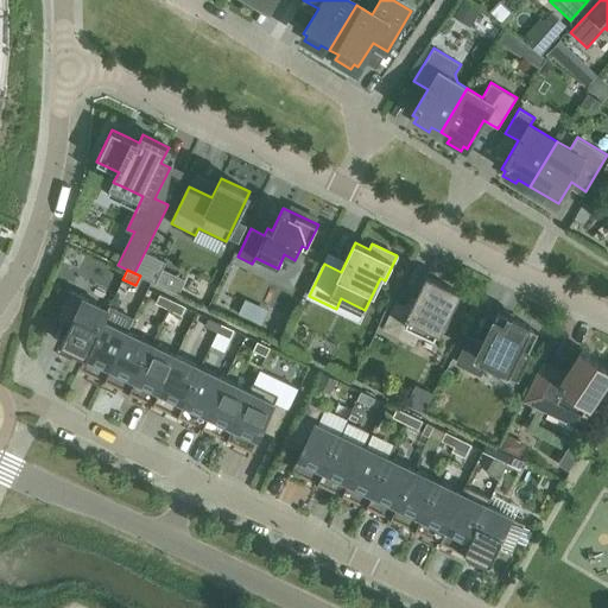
[(411,296),(406,306),(396,301),(381,329),(413,346),(420,331),(434,339),(456,291),(428,277),(417,298),(411,296)]
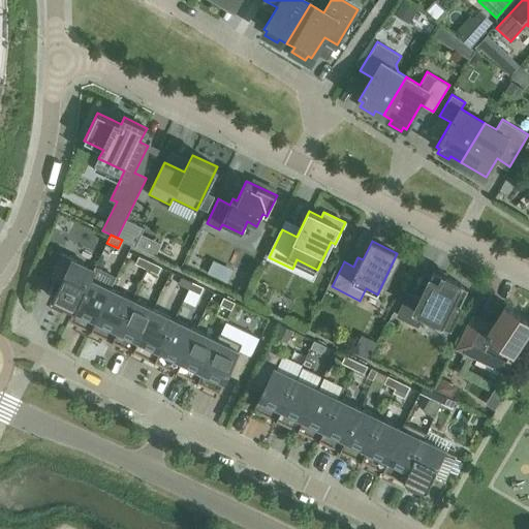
[(70,318),(94,270),(60,253),(49,277),(61,282),(53,299),(74,309),(69,318),(70,318)]
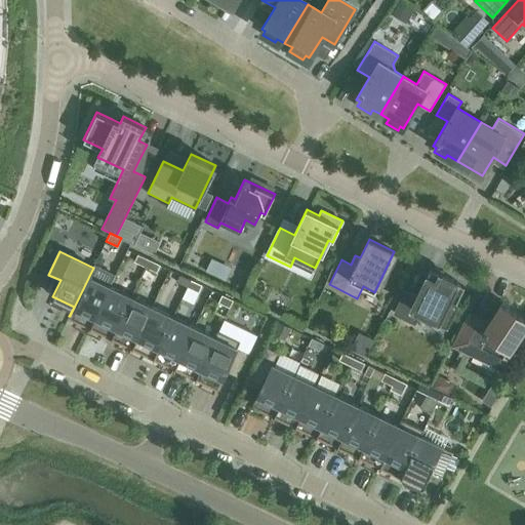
[(146,267),(149,259),(137,254),(134,261),(146,267)]
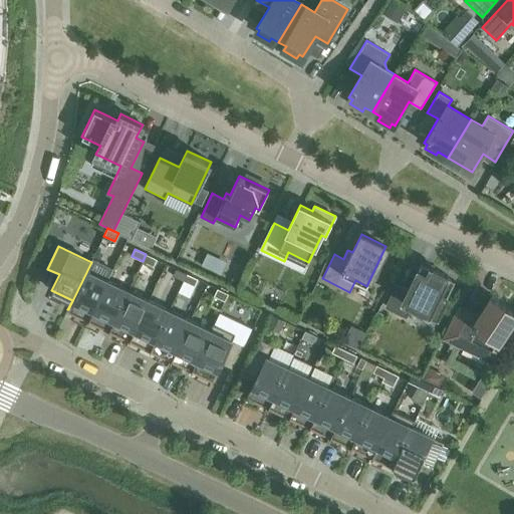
[(146,254),(143,261),(154,267),(157,259),(146,254)]
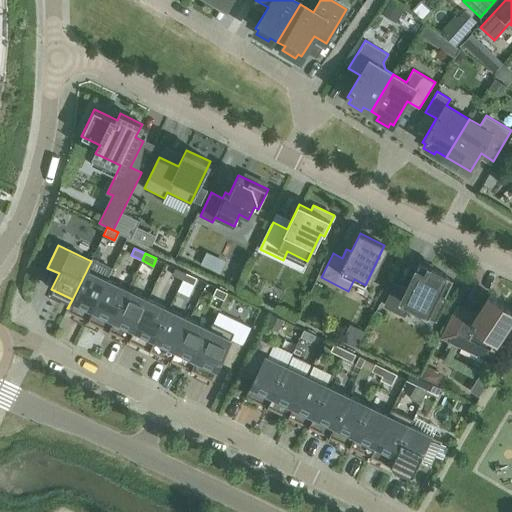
[(91,261),(68,308),(89,318),(107,280),(87,270),(92,261),(91,261)]
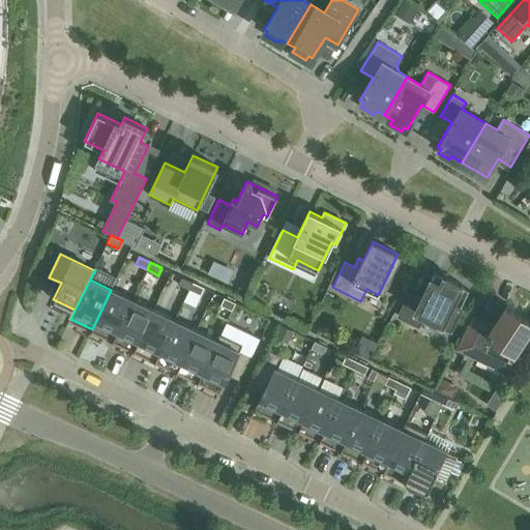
[(451,327),(461,307),(452,303),(462,285),(434,271),(420,299),(409,294),(399,316),(418,326),(424,315),(451,327)]
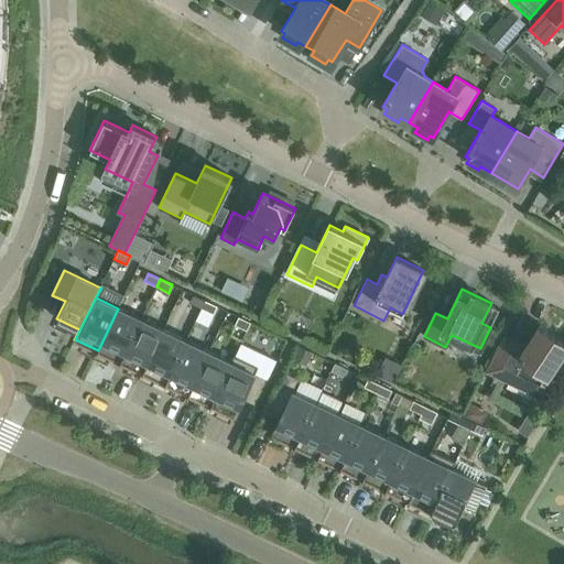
[(202,308),(205,301),(193,295),(190,303),(202,308)]
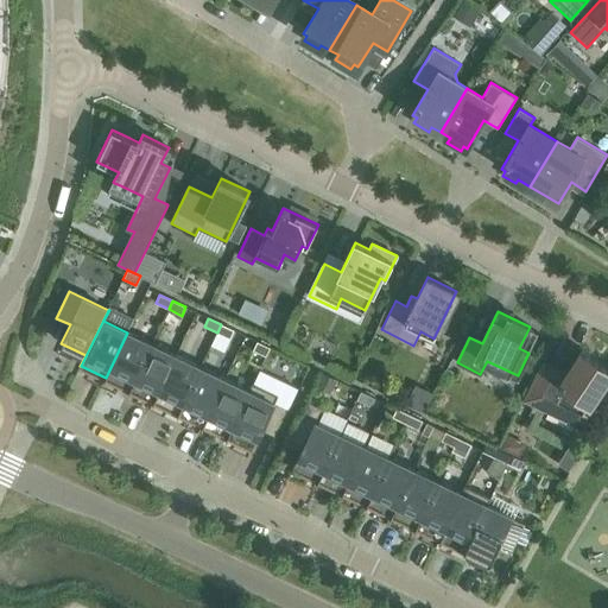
[(221,324),(217,333),(230,339),(234,330),(221,324)]
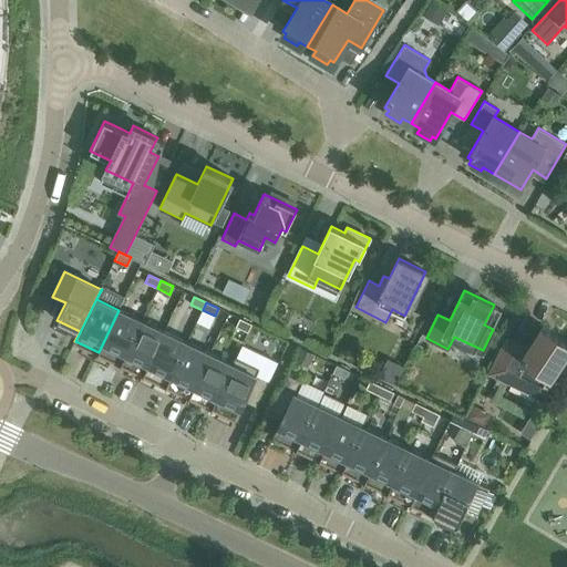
[(119,310),(99,352),(121,363),(142,320),(119,310)]
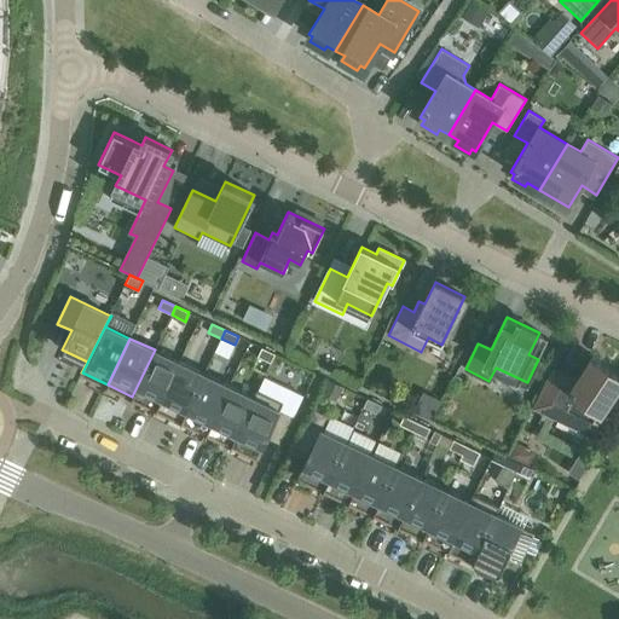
[(258,357),(271,363),(275,354),(261,347),(258,357)]
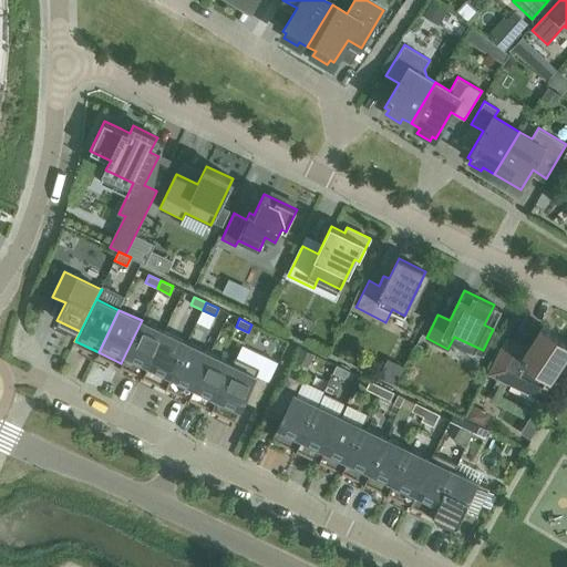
[(142,320),(121,363),(144,374),(164,331),(142,320)]
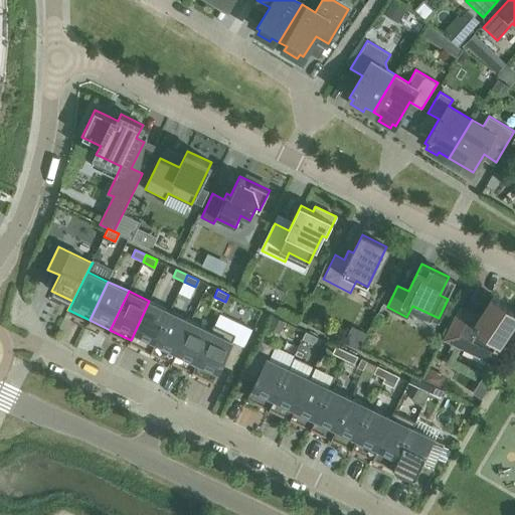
[(447,339),(496,362),(514,333),(514,330),(510,326),(514,318),(514,312),(493,298),(479,318),(461,309),(447,339)]
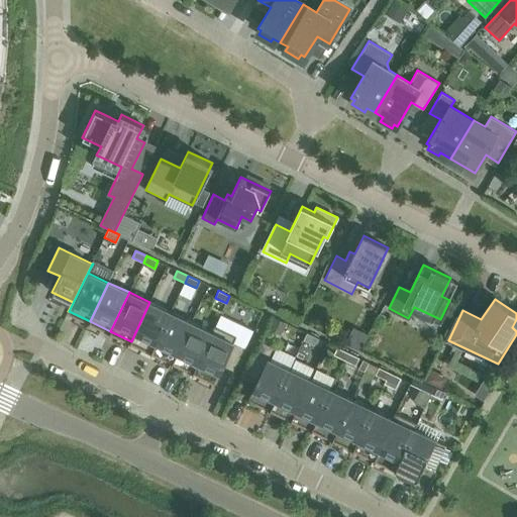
[(171,312),(149,302),(131,341),(151,351),(171,312)]
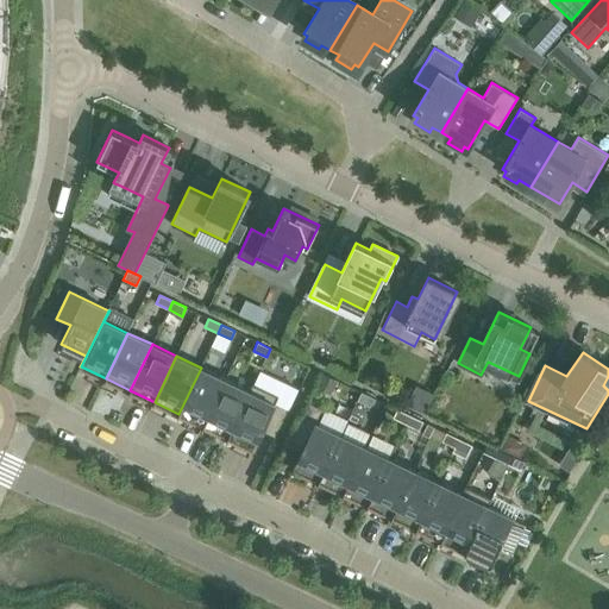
[(225,380),(201,368),(179,414),(203,426),(225,380)]
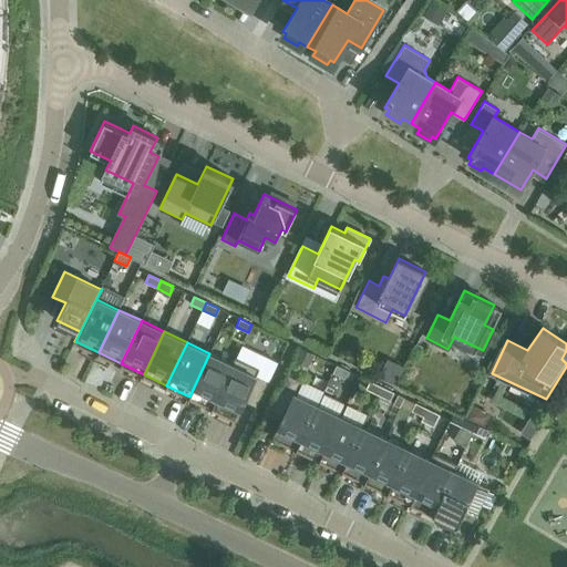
[(209,353),(189,397),(212,408),(236,357),(235,357),(232,364),(209,353)]
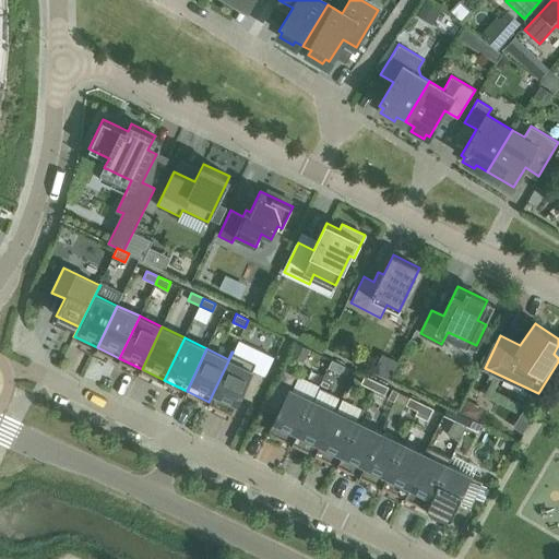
[(233,352),(209,402),(233,413),(240,395),(252,401),(264,377),(252,370),(256,364),(233,352)]
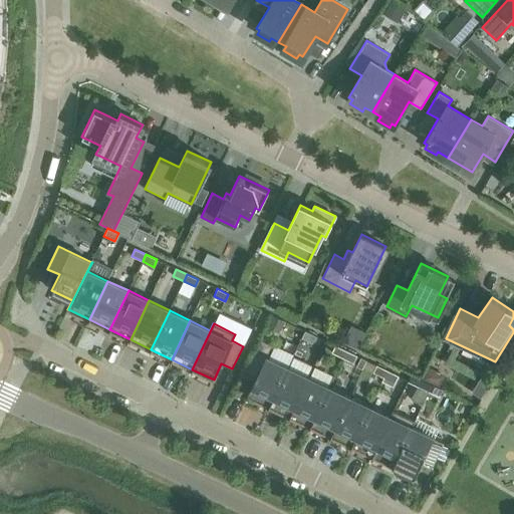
[(312,343),(316,336),(305,330),(301,338),(312,343)]
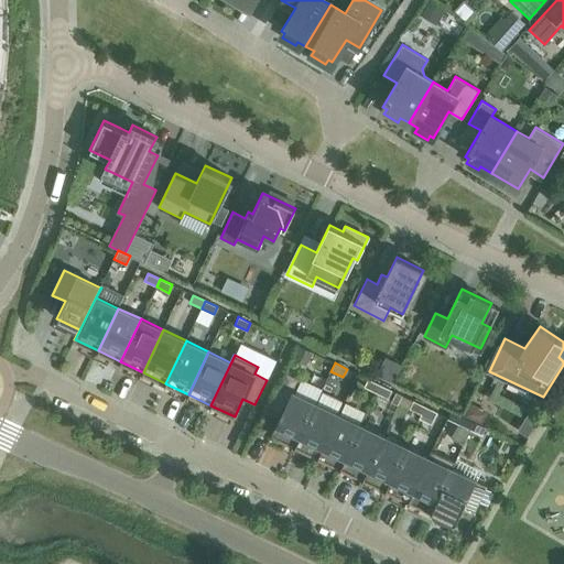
[(376,392),(380,384),(368,379),(364,387),(376,392)]
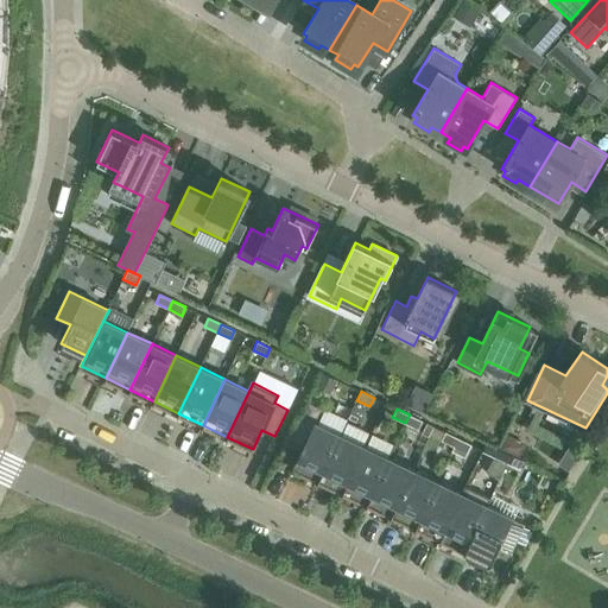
[(410,415),(405,423),(418,430),(423,420),(410,415)]
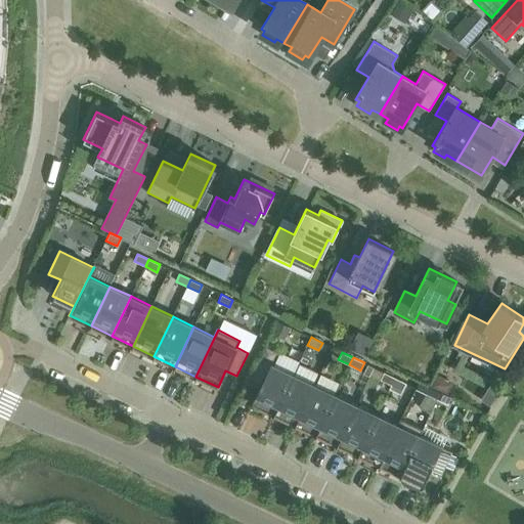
[(273,413),(293,375),(260,358),(249,382),(260,387),(252,403),(273,413)]
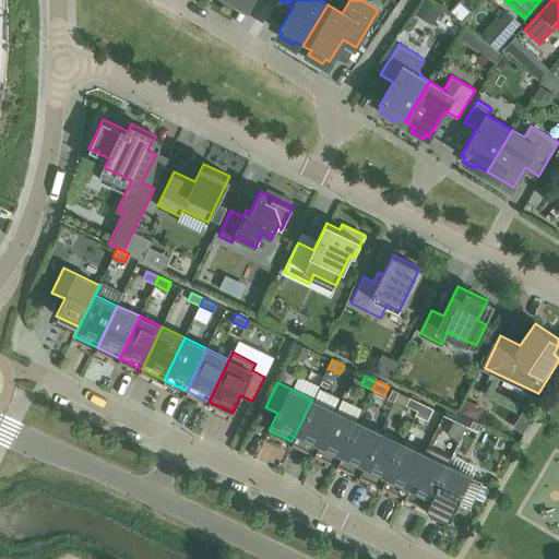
[(417,411),(421,403),(409,397),(405,405),(417,411)]
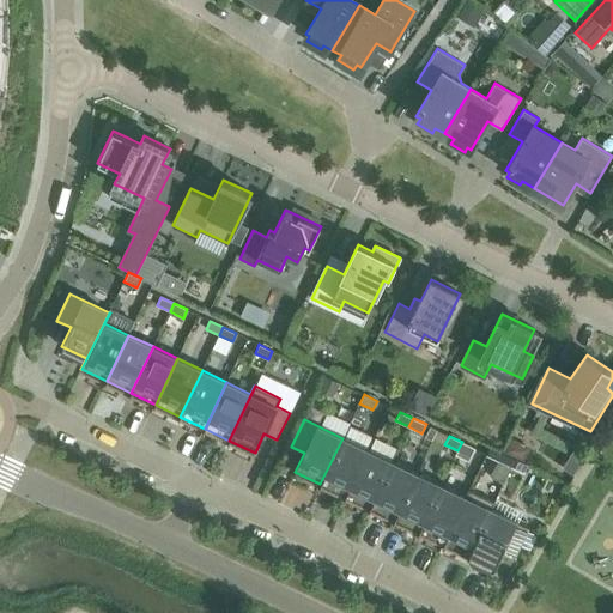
[(519,455),(523,442),(505,436),(502,450),(519,455)]
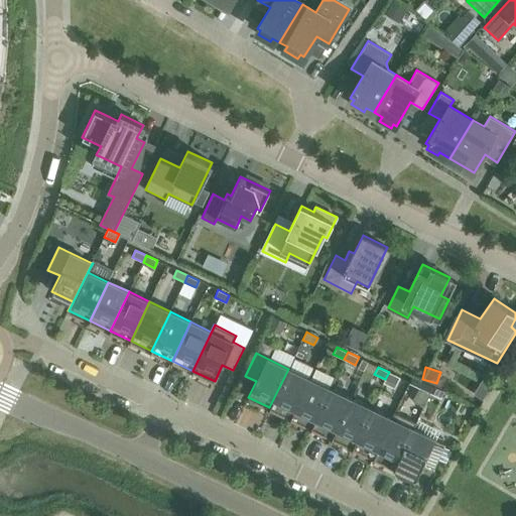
[(288,369),(269,407),(290,417),(309,378),(288,369)]
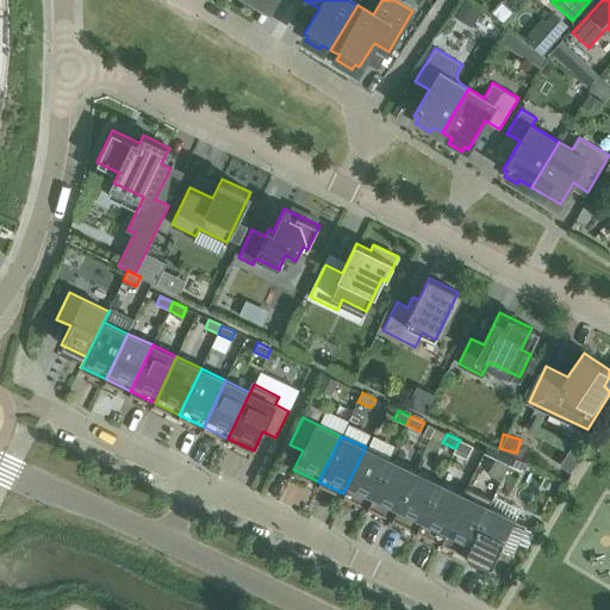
[(460,440),(455,448),(468,455),(473,446),(460,440)]
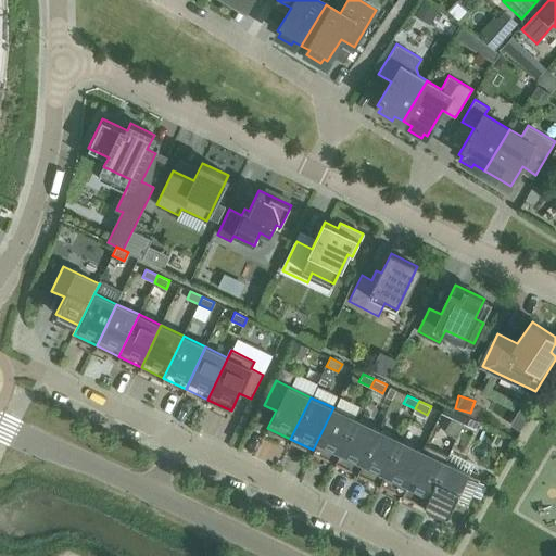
[(333,407),(313,450),(336,460),(355,418),(333,407)]
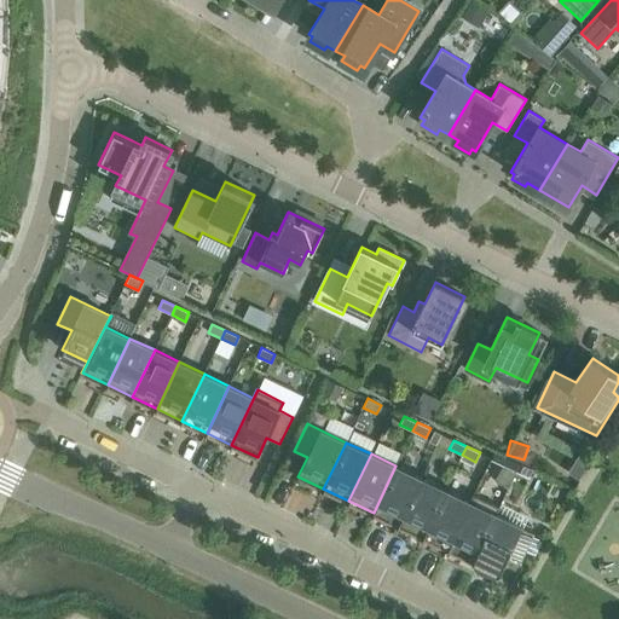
[(515,472),(520,463),(507,457),(503,466),(515,472)]
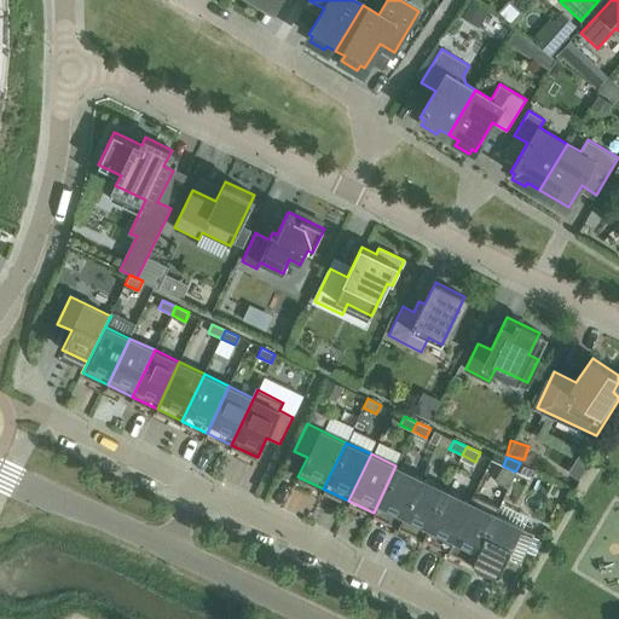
[(533,469),(520,463),(515,472),(528,478),(533,469)]
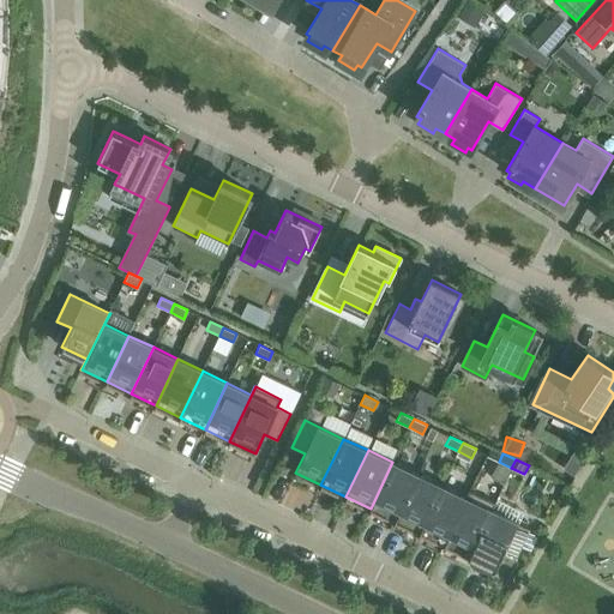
[(392,462),(371,509),(395,521),(417,474),(392,462)]
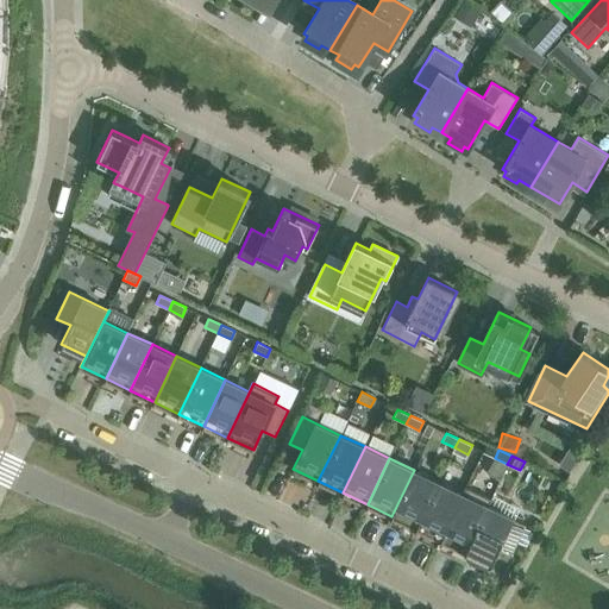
[(438,482),(414,470),(391,516),(416,528),(438,482)]
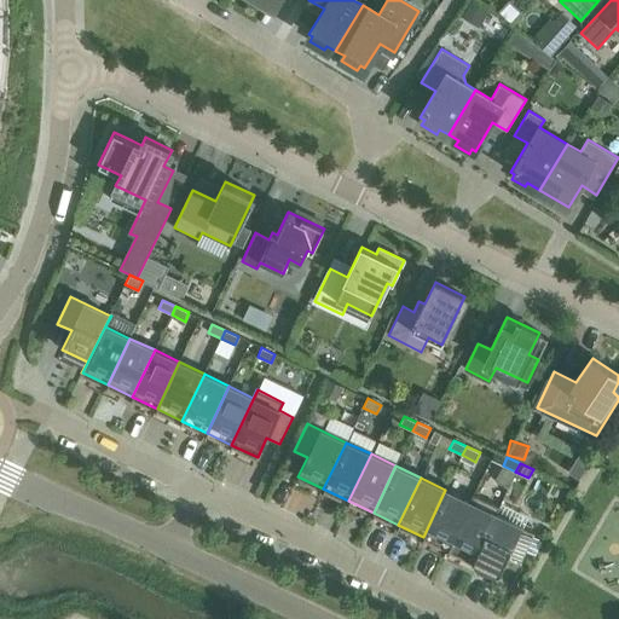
[(445,490),(423,537),(447,549),(474,493),(469,502),(445,490)]
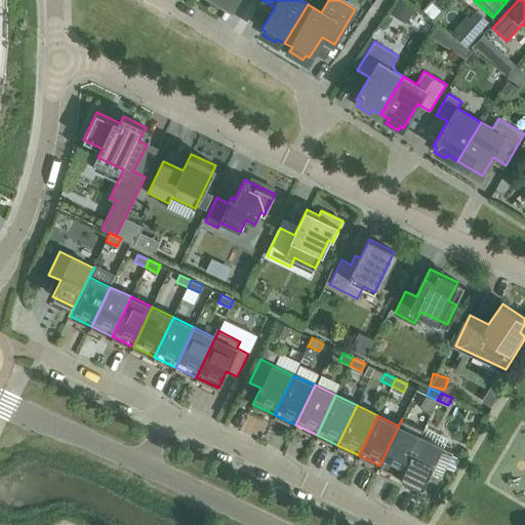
[(402,418),(379,466),(401,475),(419,436),(422,429),(402,418)]
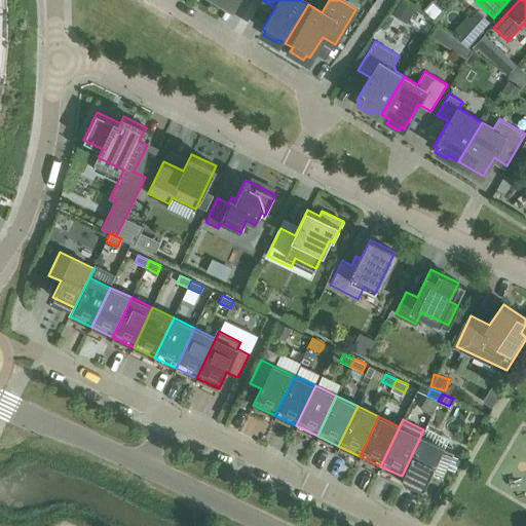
[(420,437),(402,476),(423,487),(431,471),(443,477),(454,453),(420,437)]
